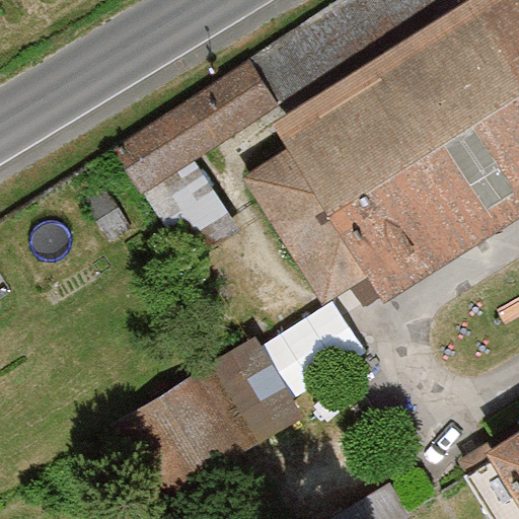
[(247,174),(325,295),(367,269),(385,296),(518,209),(518,0),(462,0),(276,122),(292,145),(247,174)]
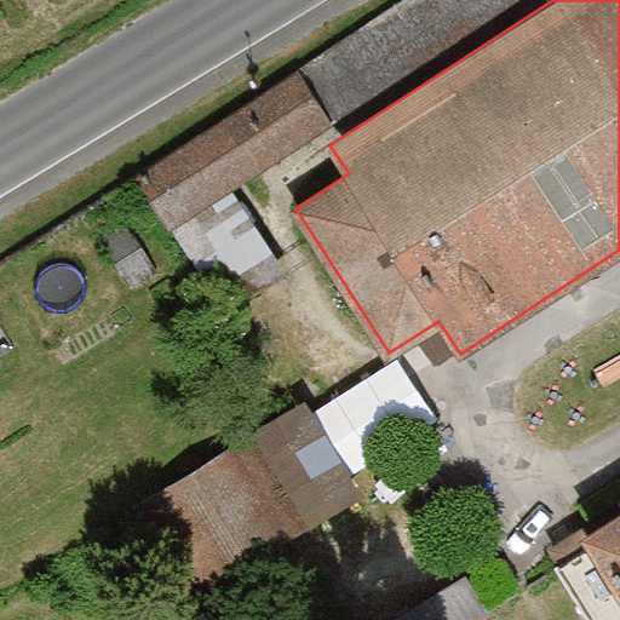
[(505,0),(409,0),(300,74),(331,118),(505,0)]
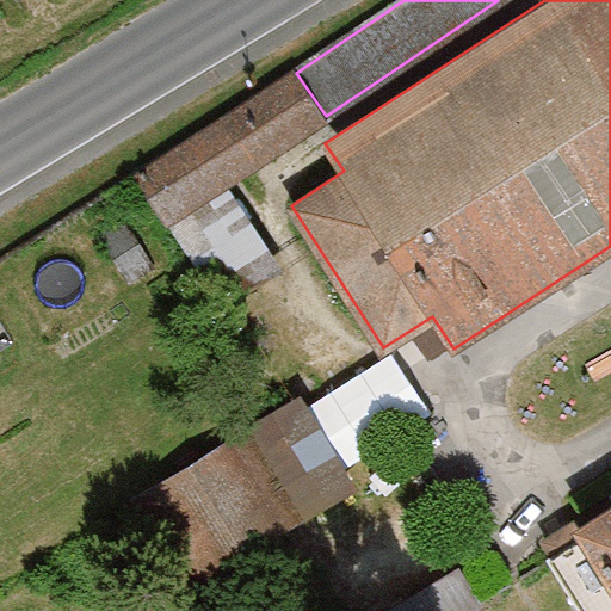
[(223,185),(326,116),(296,73),(136,180),(223,307),(279,269),(223,185)]
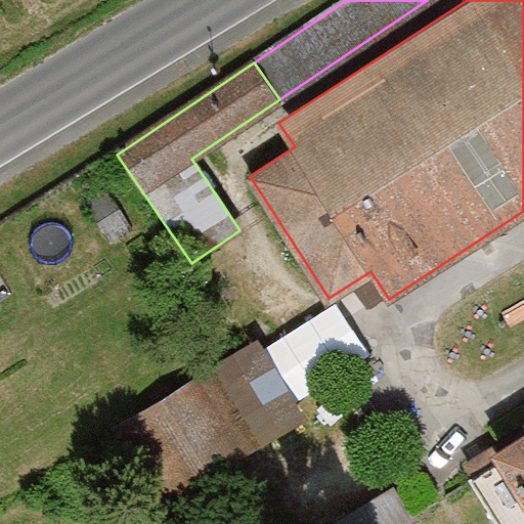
[(299,415),(254,342),(108,430),(153,503),(299,415)]
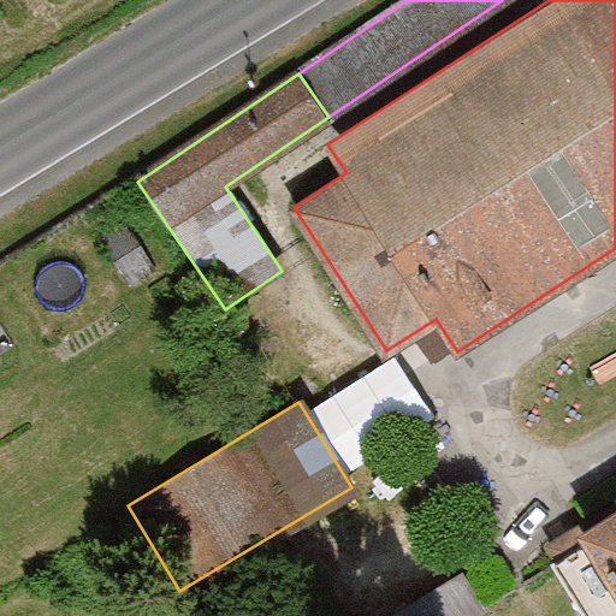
[(615,615),(615,504),(578,528),(587,545),(557,563),(588,615),(615,615)]
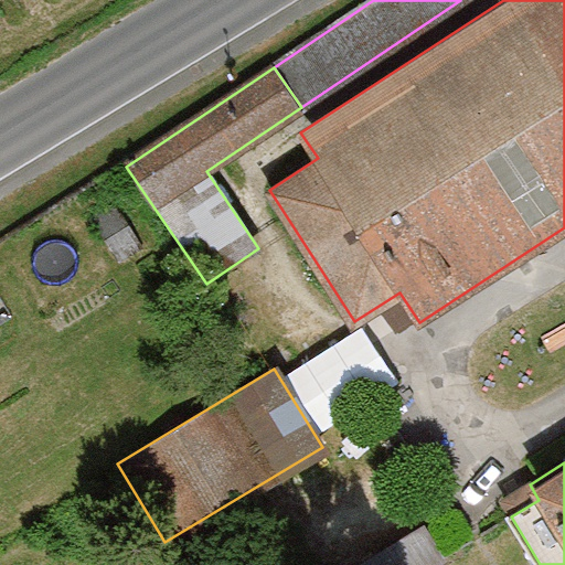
[(423,523),(355,564),(439,564),(446,561),(423,523)]
